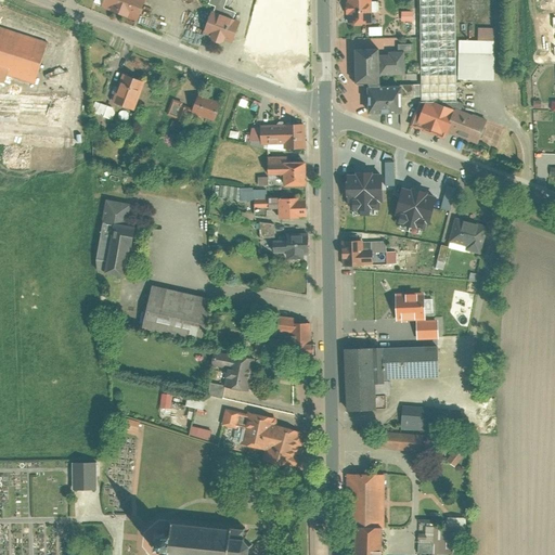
[(146,0),(104,0),(101,9),(138,23),(146,0)]
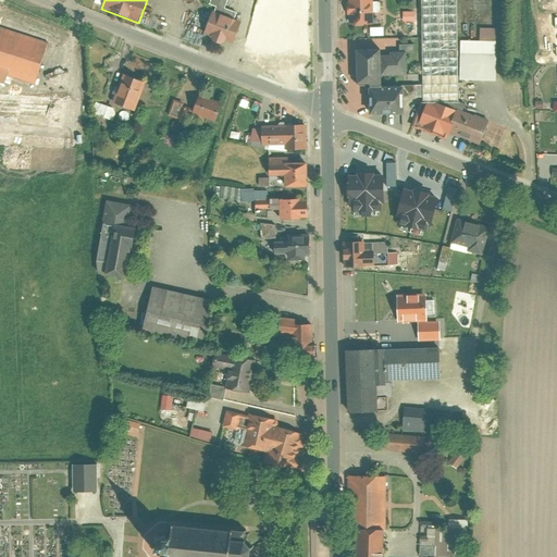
[(229,0),(211,0),(209,7),(215,9),(213,14),(234,22),(236,15),(225,11),(229,0)]
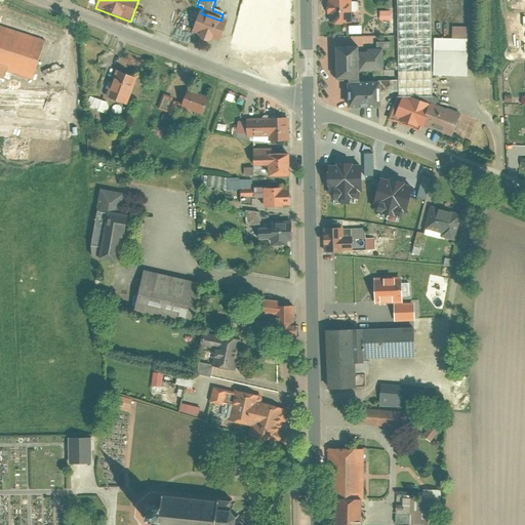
[(287,0),(254,0),(255,28),(289,28),(287,0)]
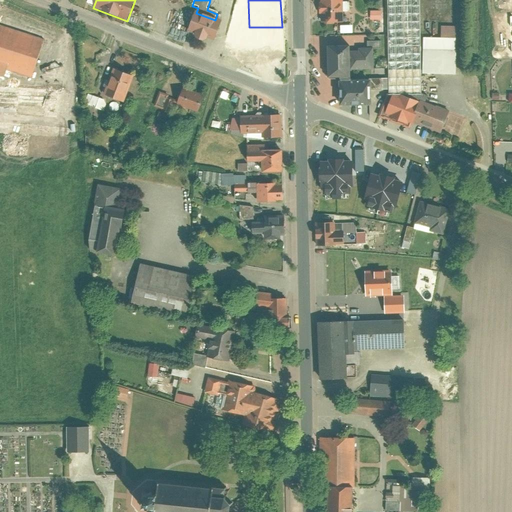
[(320,0),(321,24),(344,24),(343,0),(320,0)]
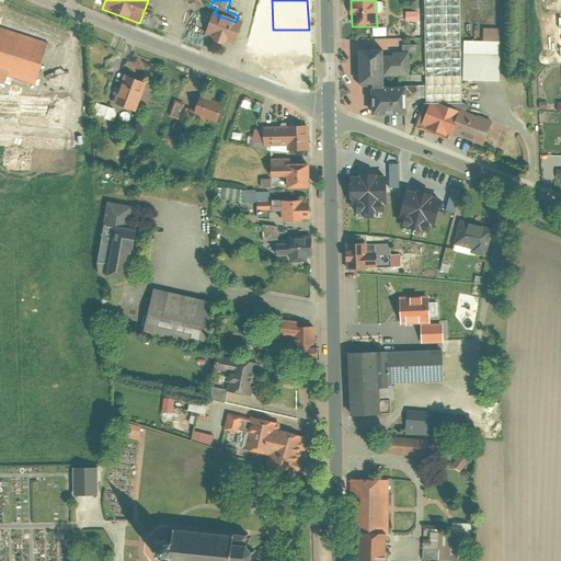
[(441,106),(462,106),(460,0),(424,0),(426,87),(408,88),(408,100),(426,100),(426,104),(426,106),(441,106)]
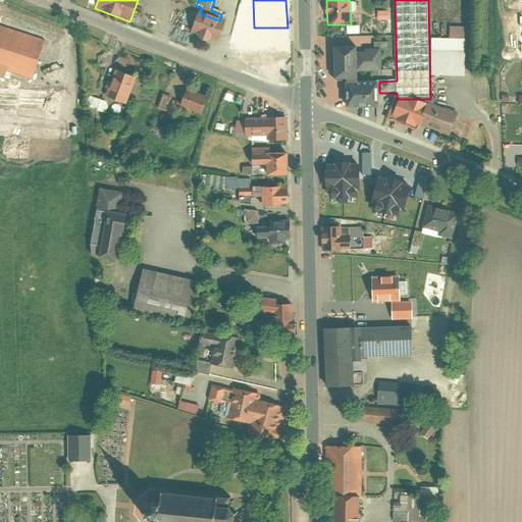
[(388,12),(378,12),(378,21),(388,21),(388,12)]
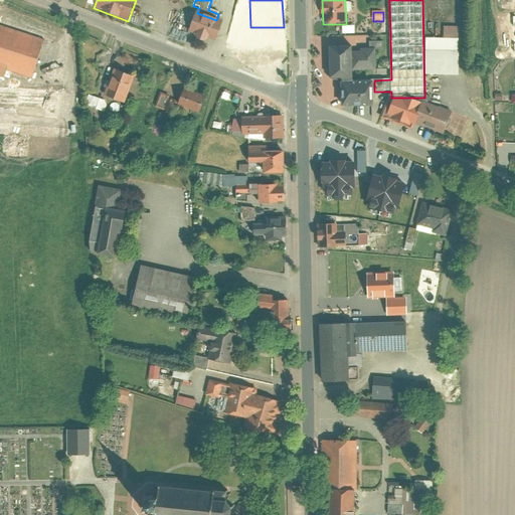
[(216,20),(197,13),(190,32),(215,42),(223,23),(216,20)]
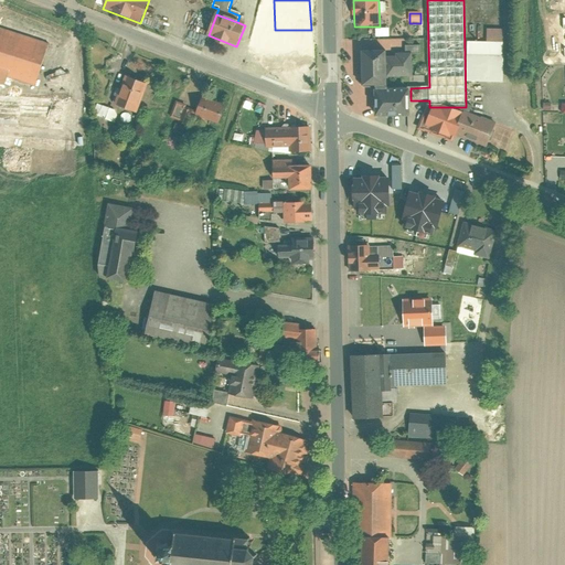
[(0,32),(0,84),(7,86),(9,78),(34,86),(48,45),(1,30),(0,32)]
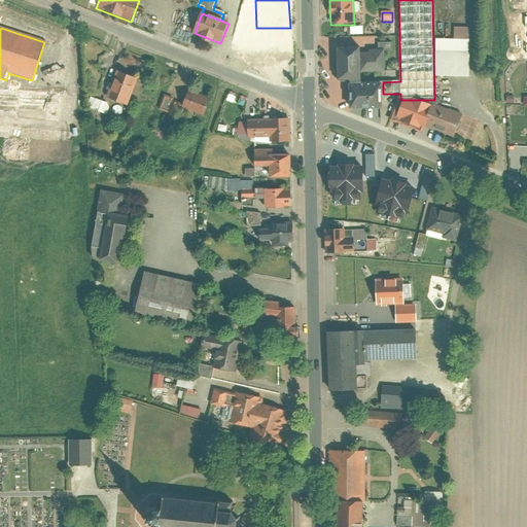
[(256,28),(244,29),(244,35),(241,35),(242,49),(249,49),(249,61),(292,60),(292,28),(290,28),(256,28)]
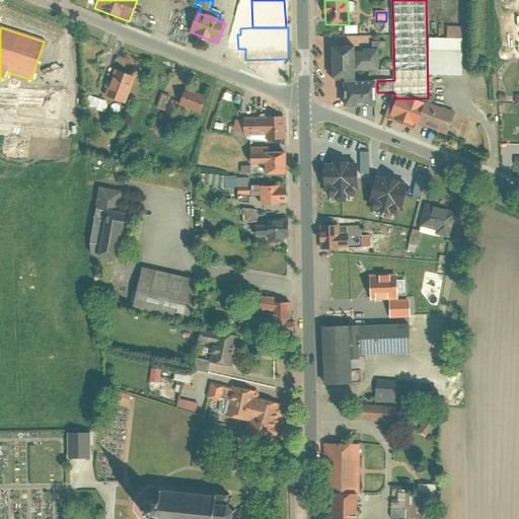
[(463,28),(447,27),(447,40),(462,40),(463,28)]
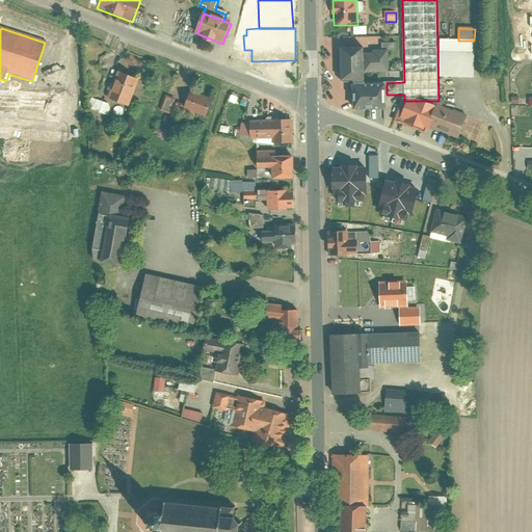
[(440,77),(474,78),(474,41),(458,41),(440,40),(440,77)]
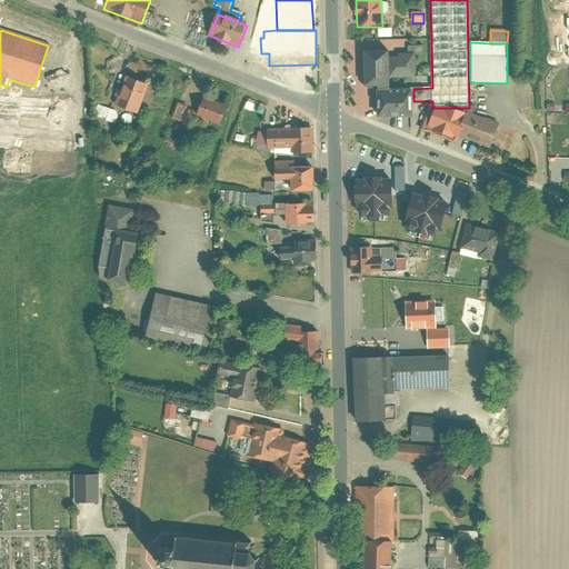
[(389,55),(365,55),(366,90),(390,89),(390,79),(389,58),(389,55)]
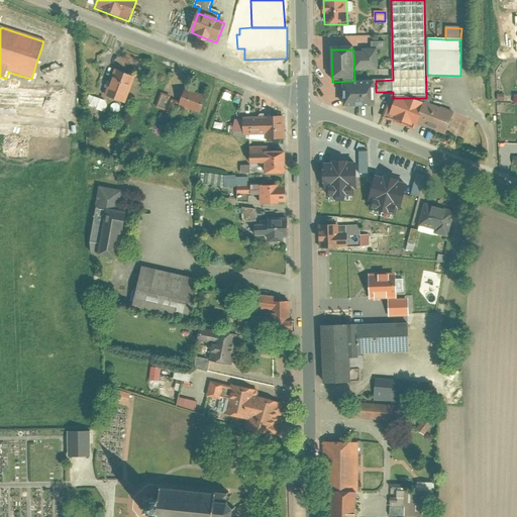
[(353,53),(354,72),(378,72),(377,49),(363,50),(363,53),(353,53)]
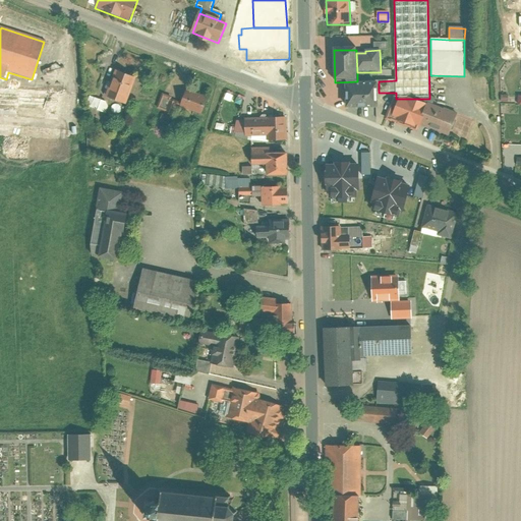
[(135,76),(116,69),(107,96),(126,103),(135,76)]
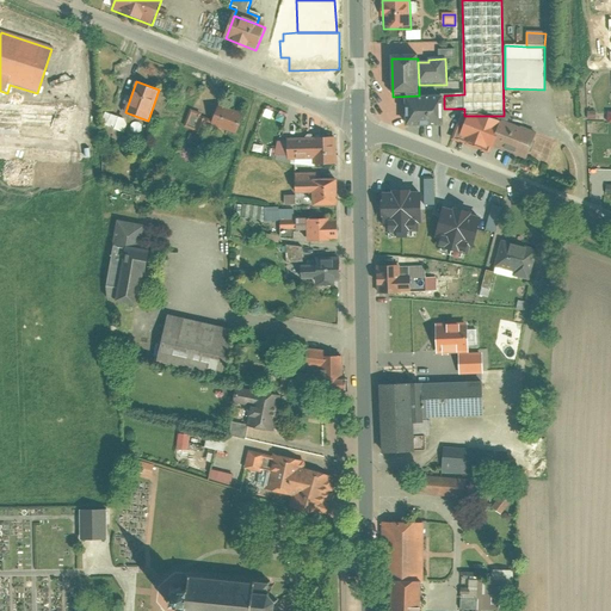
[(406,100),(407,130),(444,129),(443,99),(406,100)]
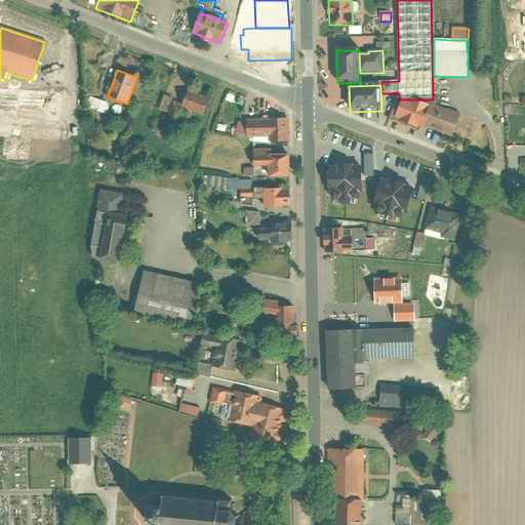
[(61,93),(0,89),(0,118),(58,122),(61,93)]
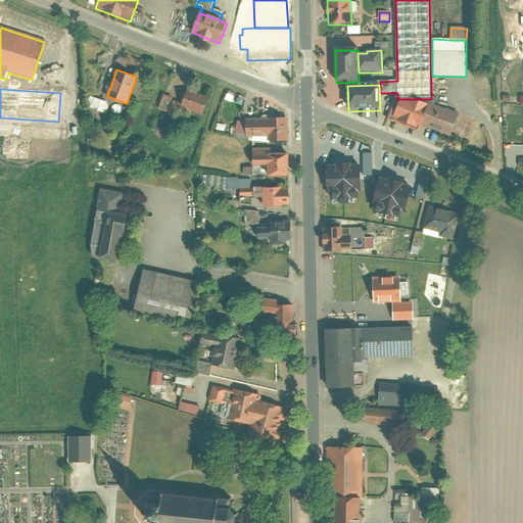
[(207,98),(186,91),(181,107),(201,114),(207,98)]
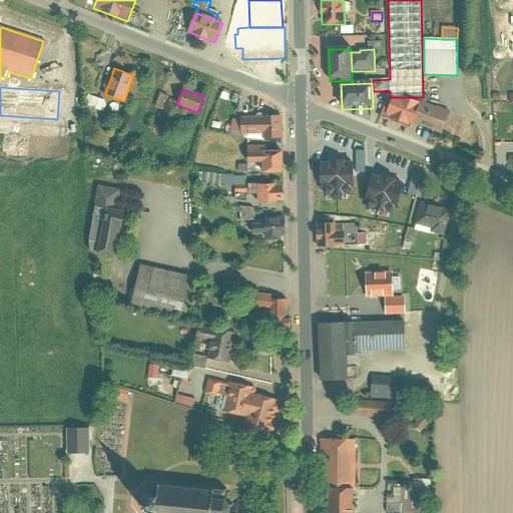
[(175,98),(159,92),(153,105),(169,112),(175,98)]
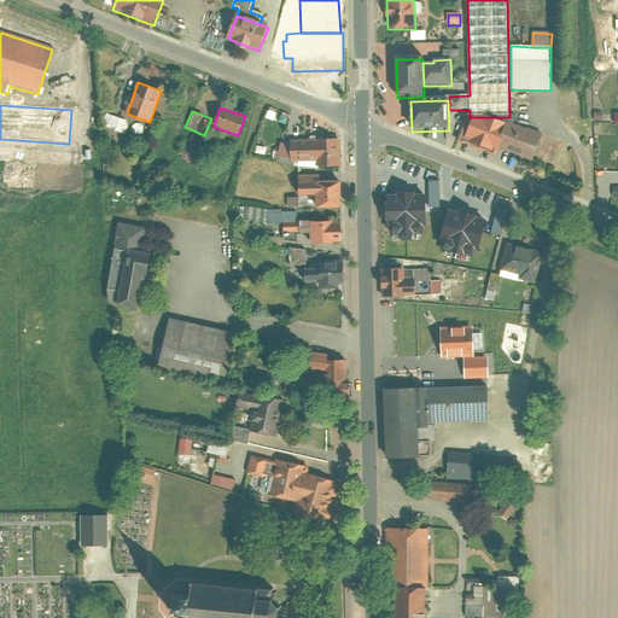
[(110,114),(105,127),(126,134),(130,121),(110,114)]
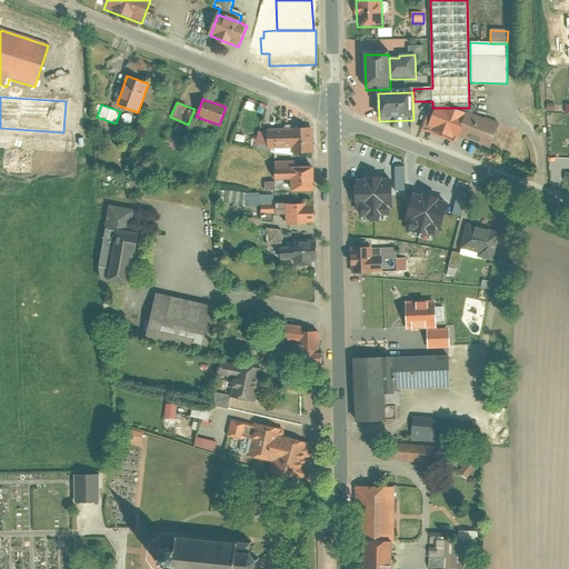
[(459,138),(468,116),(447,108),(432,108),(432,106),(430,106),(420,131),(457,146),(459,138)]
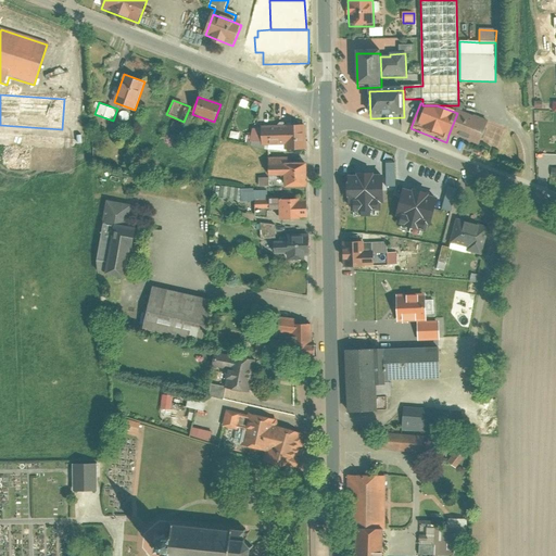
[(488,125),(457,113),(449,135),(479,147),(488,125)]
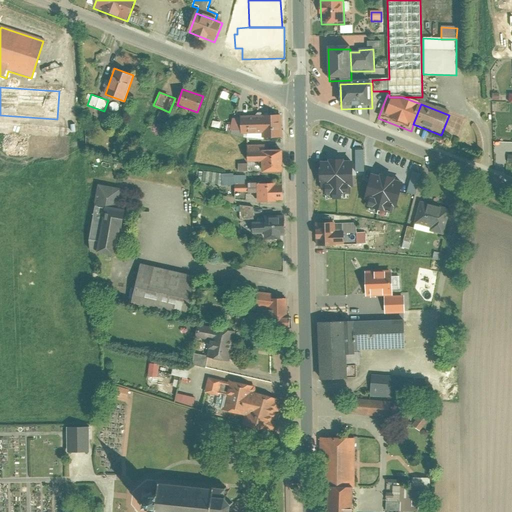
[(284,115),(245,116),(245,118),(246,128),(246,133),(267,132),(267,136),(284,136),(284,115)]
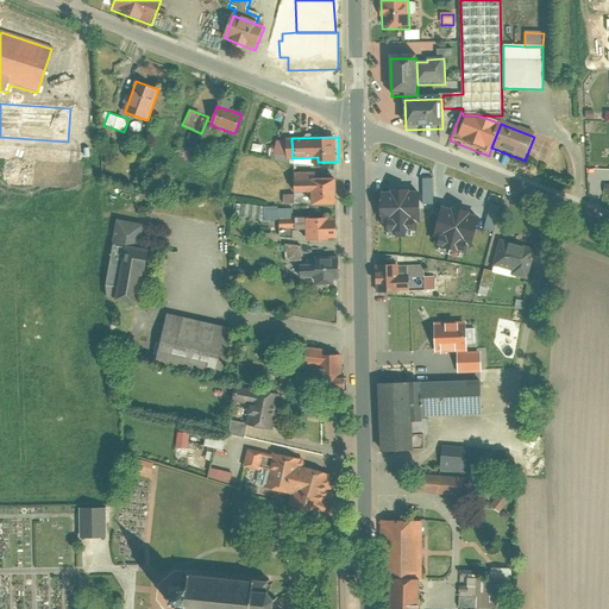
[(278,140),(280,152),(293,152),(292,140),(278,140)]
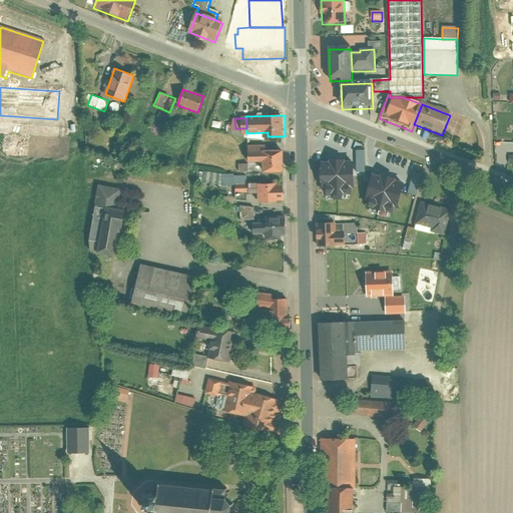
[(8,137),(7,157),(67,161),(68,134),(39,132),(39,139),(8,137)]
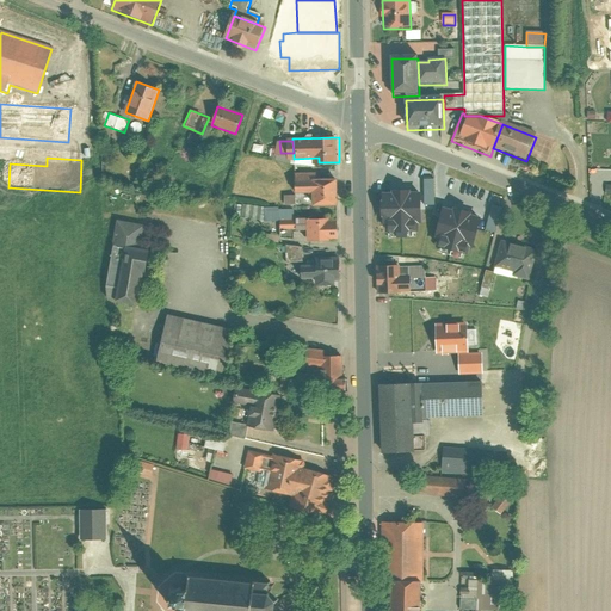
[(309,174),(292,174),(292,192),(312,192),(312,207),(337,205),(337,179),(309,180),(309,174)]
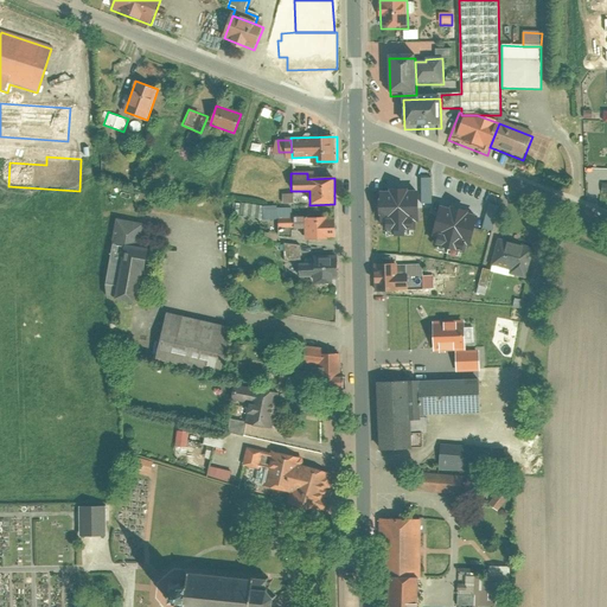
[(416,189),(378,190),(381,229),(417,228),(416,189)]
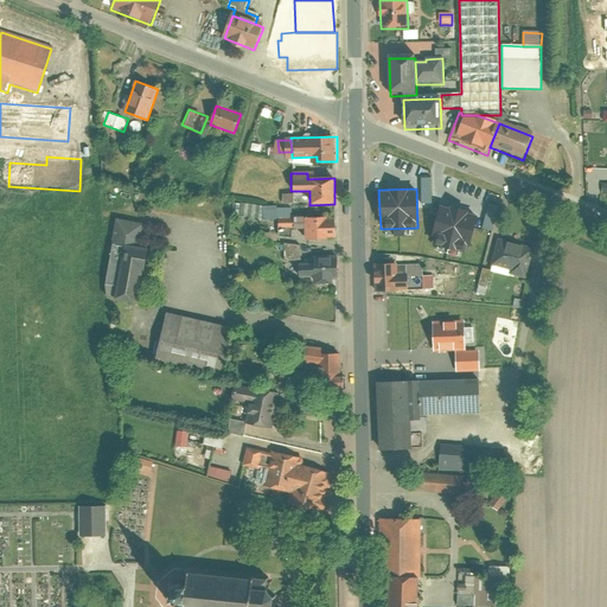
[(282,195),(283,204),(295,203),(294,193),(282,195)]
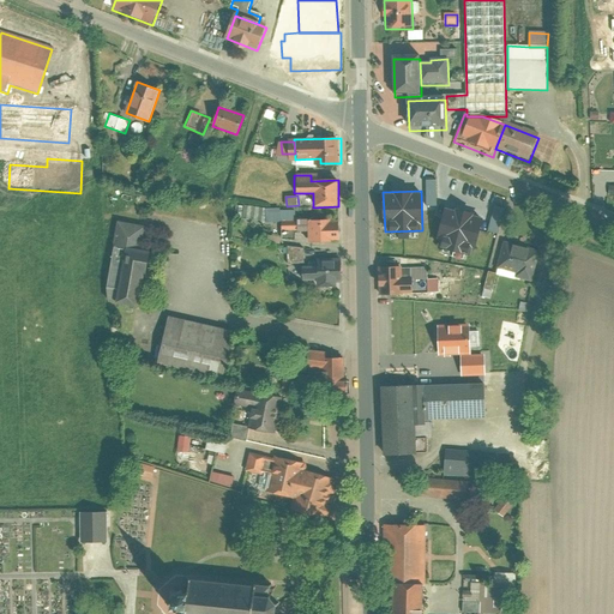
[(266,221),(268,206),(240,205),(239,218),(266,221)]
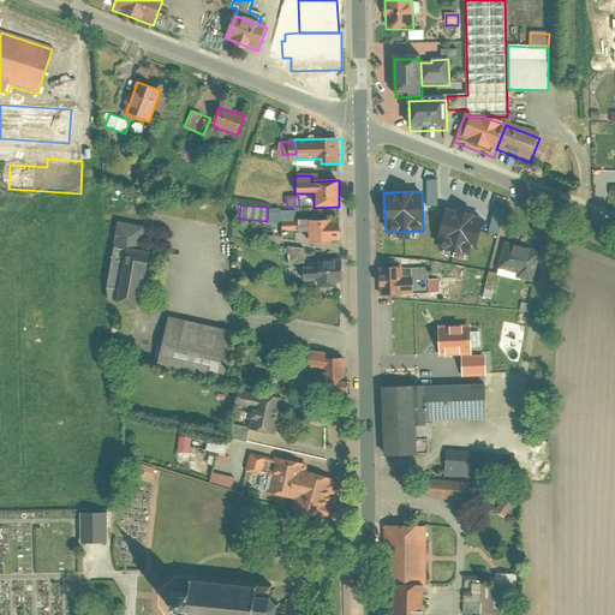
[(484,219),(445,207),(434,240),(473,252),(484,219)]
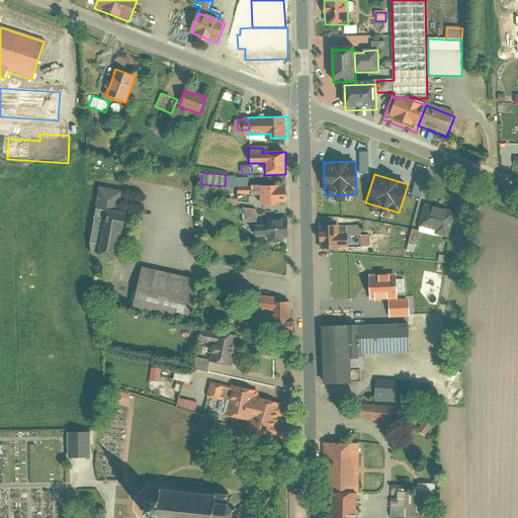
[(167,181),(166,186),(180,190),(181,185),(167,181)]
